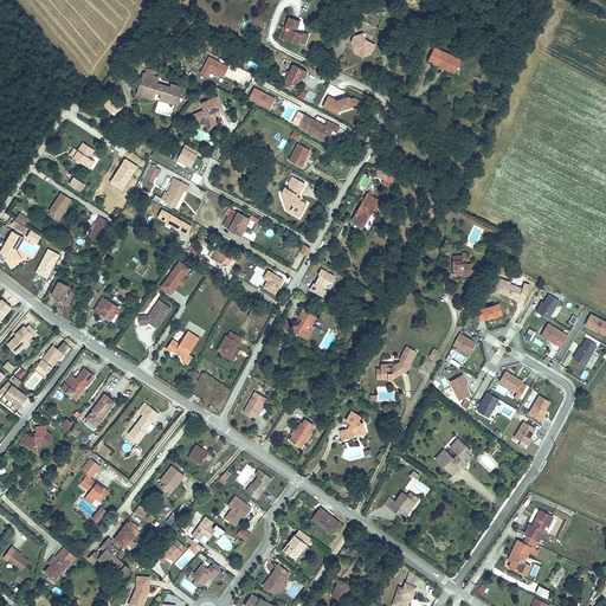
[(291,26),(287,36),(302,43),(303,42),(308,44),(313,33),(307,30),(305,33),(301,30),(304,20),(294,15),(290,25),(291,26)]
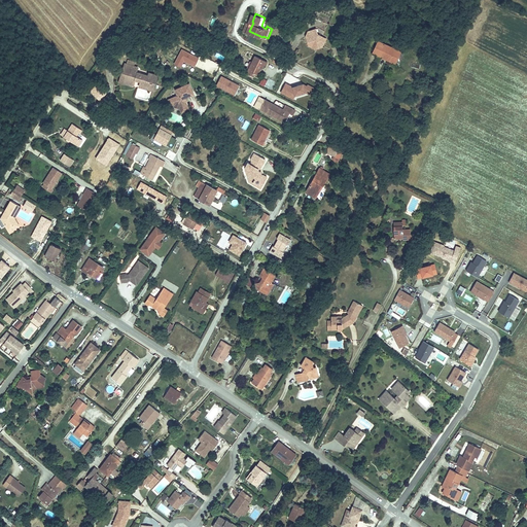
[(312,36),(308,37),(310,45),(316,48),(323,47),(327,40),(320,36),(318,30),(311,32),(312,36)]
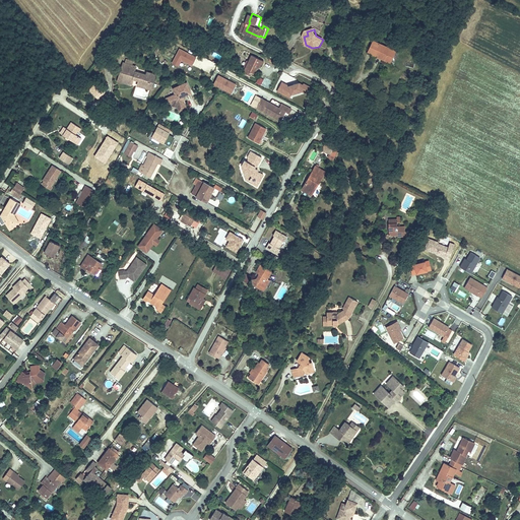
[(368,51),(377,56),(378,53),(386,57),(385,60),(392,64),(398,52),(374,40),(368,51)]
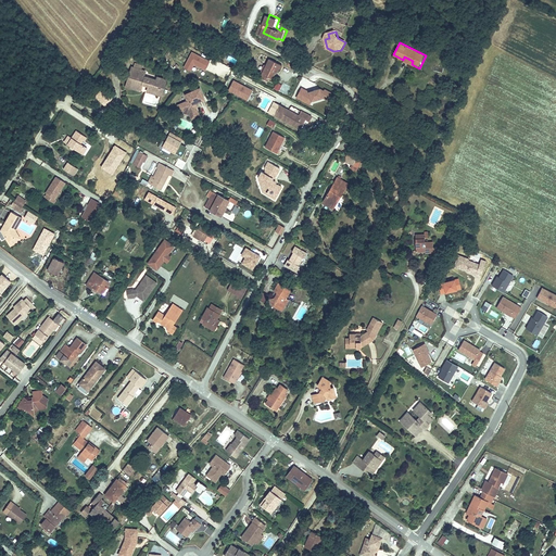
[(190,51),(184,67),(191,71),(194,64),(205,70),(210,60),(190,51)]
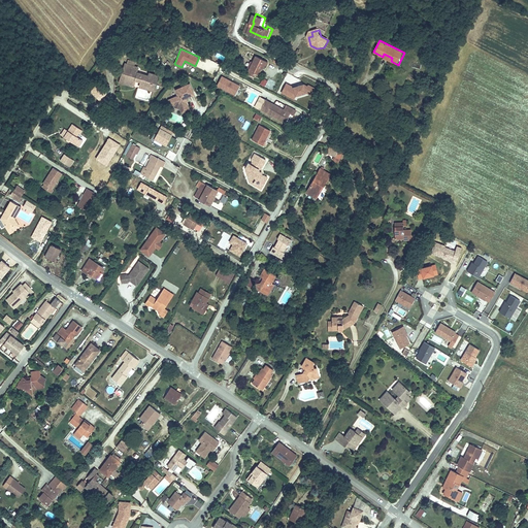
[(216,76),(221,65),(203,56),(198,67),(216,76)]
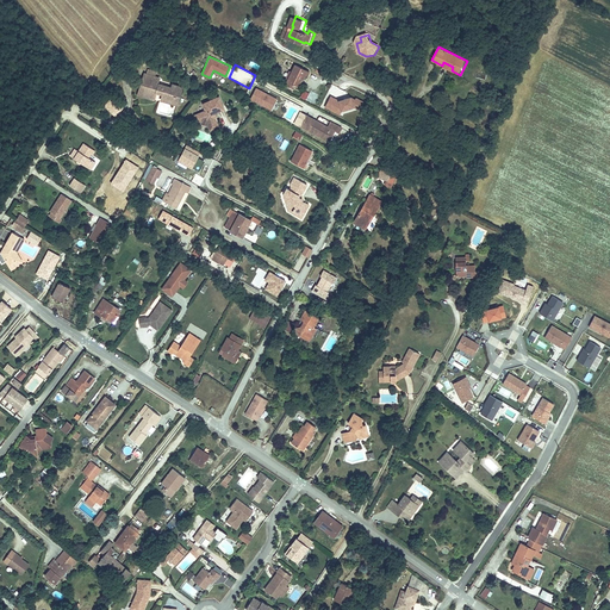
[(297,64),(293,70),(287,81),(296,86),(298,88),(303,80),(304,80),(307,76),(309,78),(312,72),(297,64)]
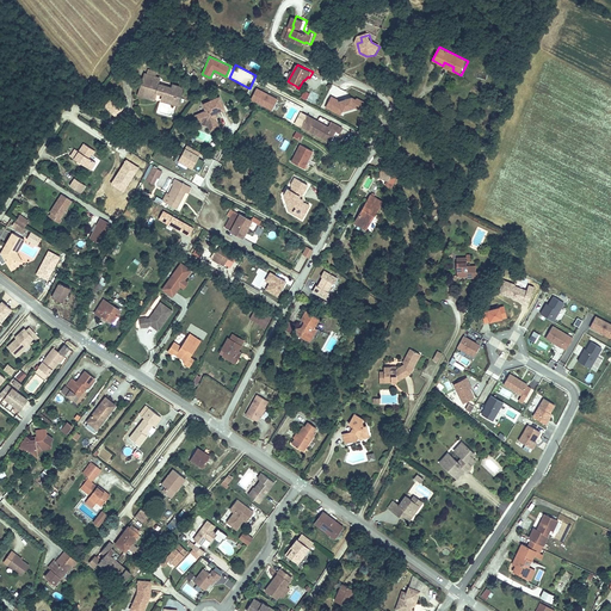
[(288,81),(294,71),(292,71),(285,81),(288,82),(287,85),(294,90),(296,86),(288,81)]
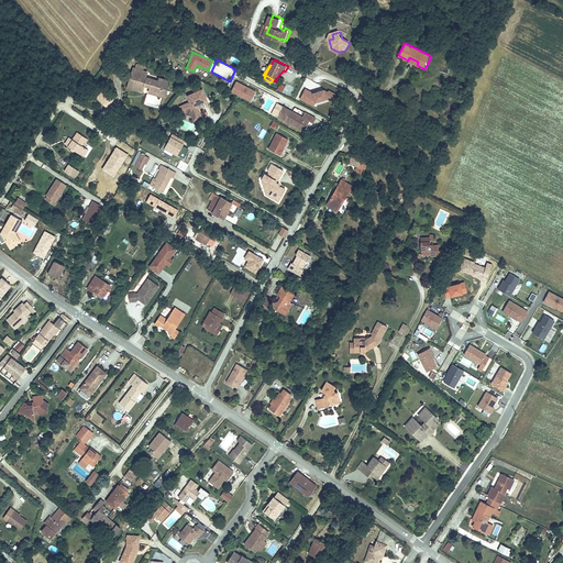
[(129,90),(139,92),(140,88),(144,90),(145,87),(152,89),(152,91),(163,95),(166,85),(155,81),(147,79),(150,74),(135,69),(129,90)]
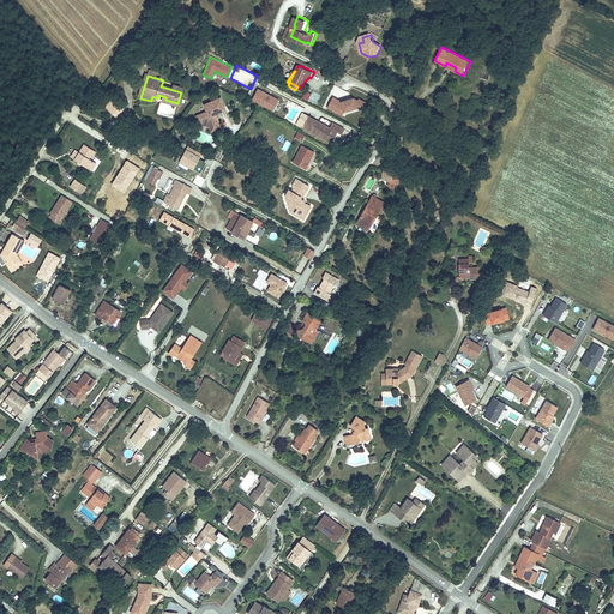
[(170,83),(169,89),(181,92),(178,103),(166,100),(164,103),(181,109),(187,89),(170,83)]
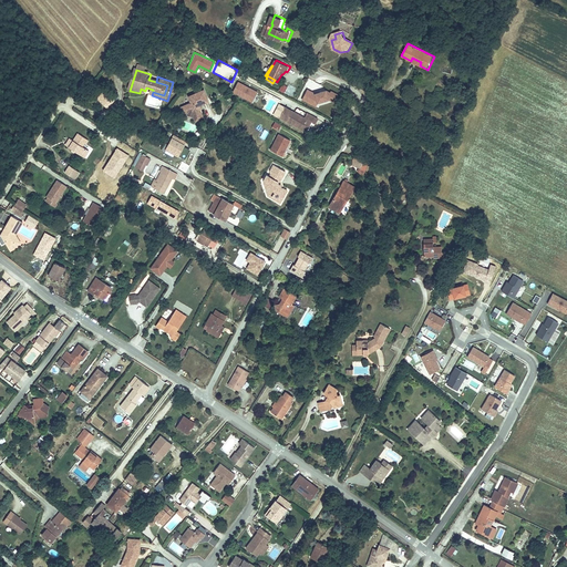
[(238,81),(233,92),(253,102),(258,91),(238,81)]
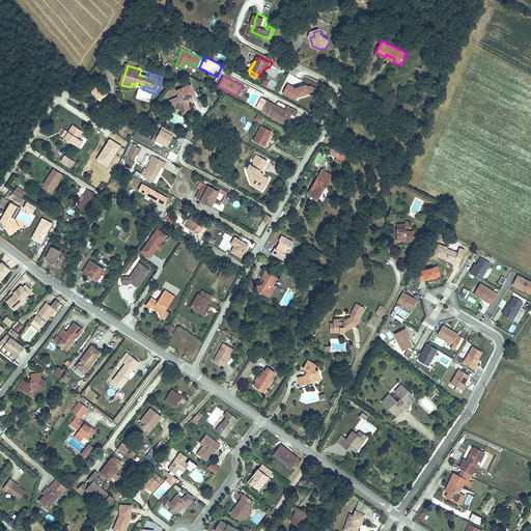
[(315,89),(310,86),(309,87),(305,85),(295,88),(287,84),(282,93),(295,100),(297,96),(307,93),(311,95),(315,89)]
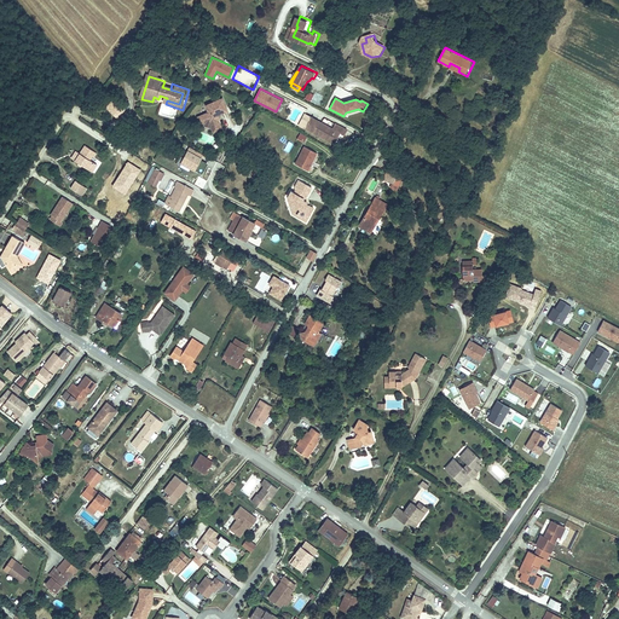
[(227,113),(221,100),(206,109),(209,116),(198,121),(200,122),(200,123),(201,126),(202,126),(202,127),(206,126),(212,127),(213,131),(220,128),(217,121),(219,117),(227,113)]
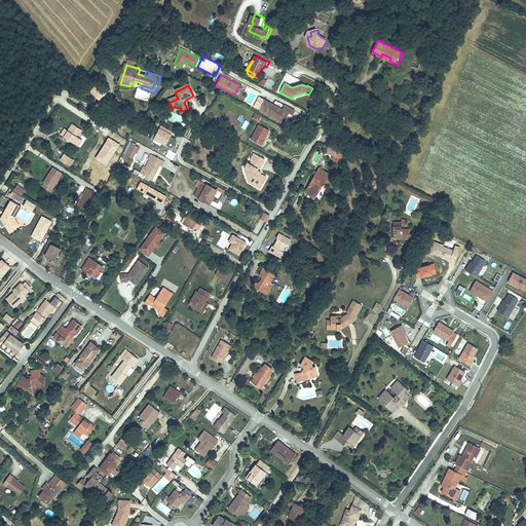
[(99,86),(91,92),(101,102),(107,95),(99,86)]
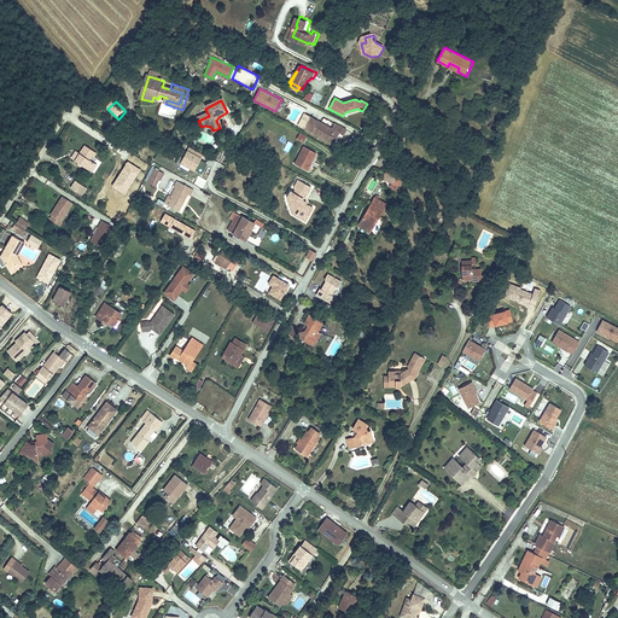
[(336,133),(315,122),(309,130),(337,146),(343,136),(336,133)]
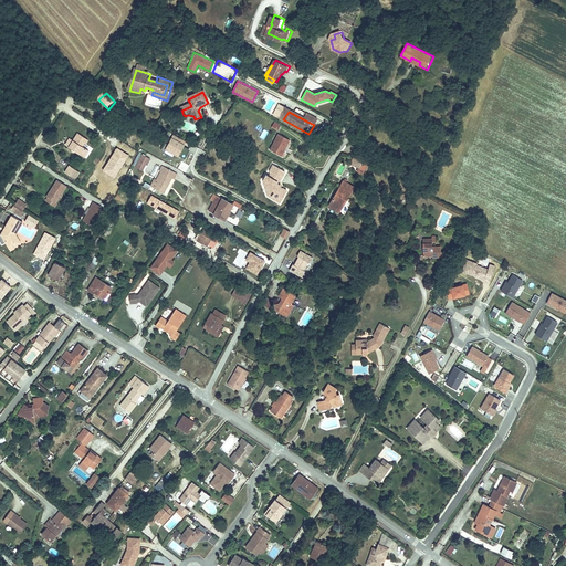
[(307,122),(314,125),(318,127),(322,122),(311,116),(307,122)]
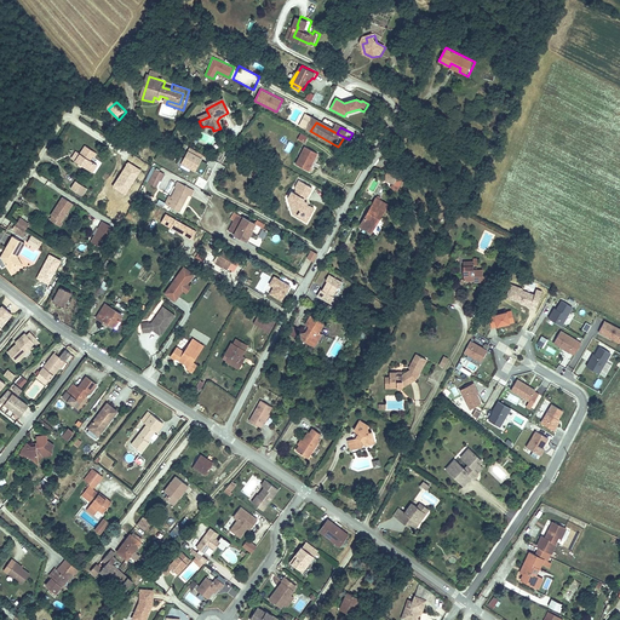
[(76,164),(91,172),(97,164),(95,162),(91,161),(96,154),(86,148),(76,164)]
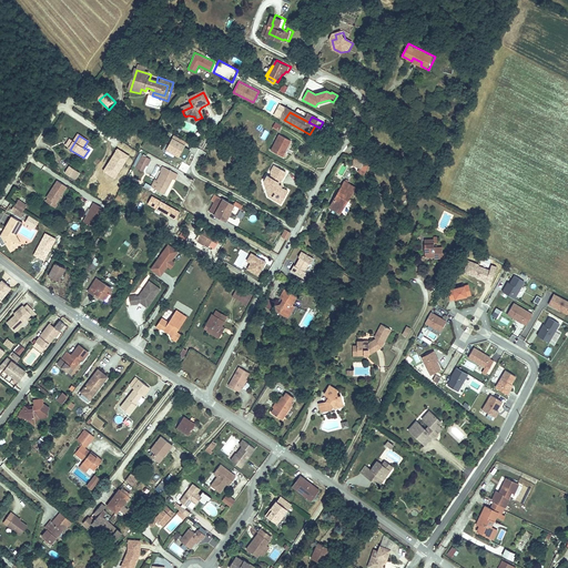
[(279,135),(270,151),(282,158),(284,154),(282,153),(285,148),(287,149),(291,142),(279,135)]
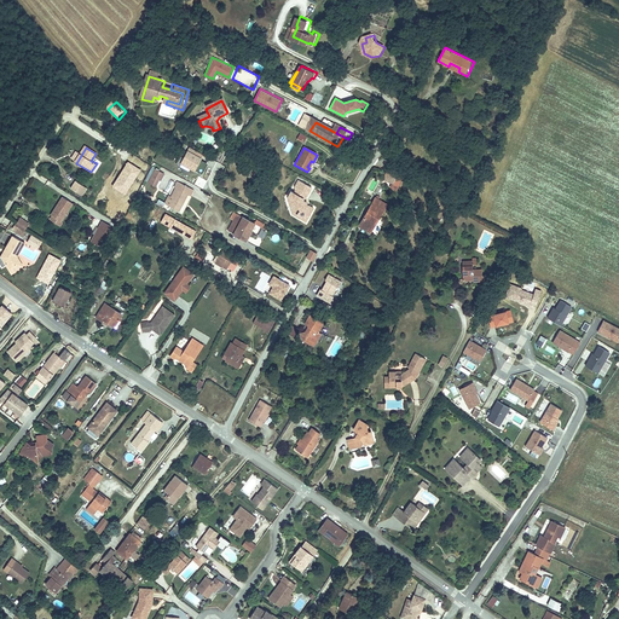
[(206,155),(194,149),(186,162),(195,167),(194,169),(204,175),(209,166),(203,163),(203,160),(206,155)]
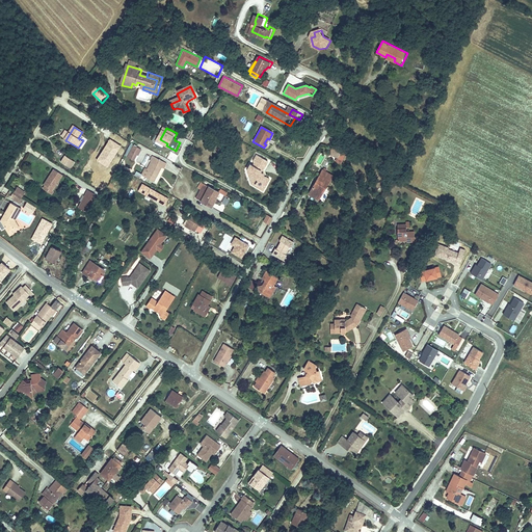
[(166,145),(167,143),(160,139),(157,143),(165,148),(166,145)]
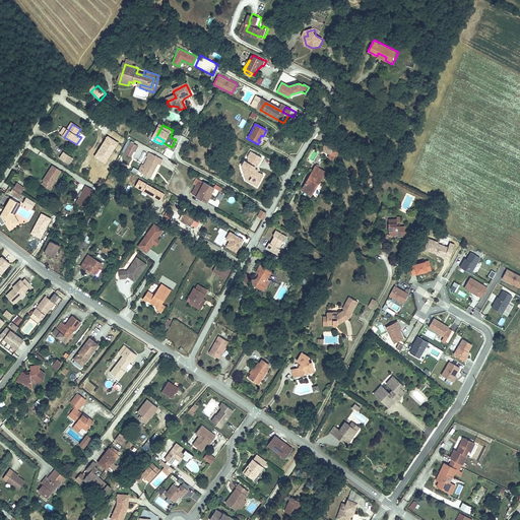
[(133,157),(136,151),(137,152),(140,146),(132,142),(126,153),(133,157)]
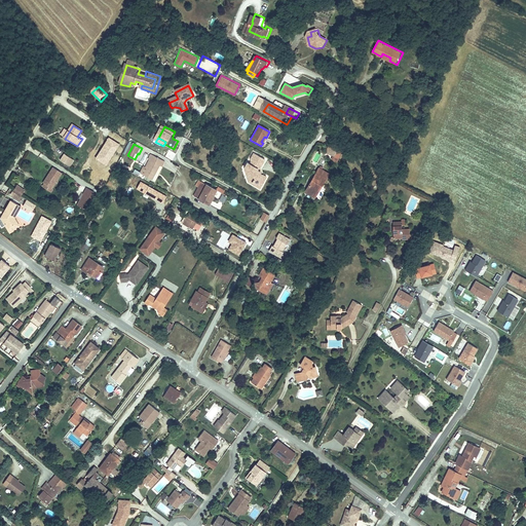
[(340,152),(329,146),(326,153),(336,158),(340,152)]
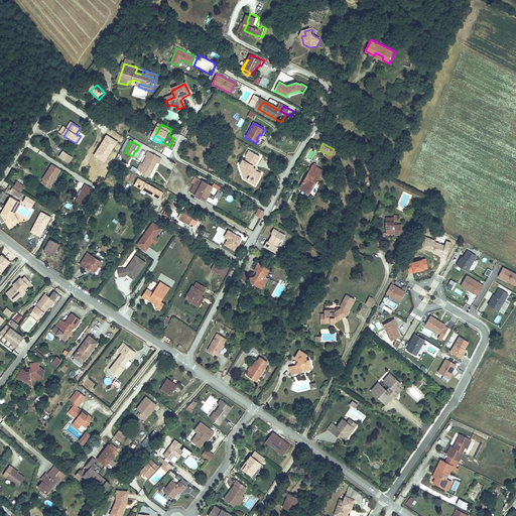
[(57,158),(66,163),(71,156),(61,151),(57,158)]
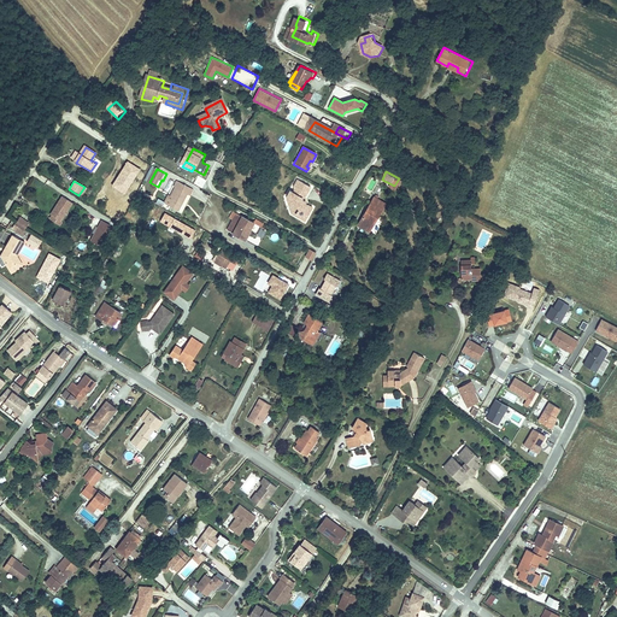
[(181,183),(170,204),(180,210),(189,193),(193,195),(195,191),(181,183)]
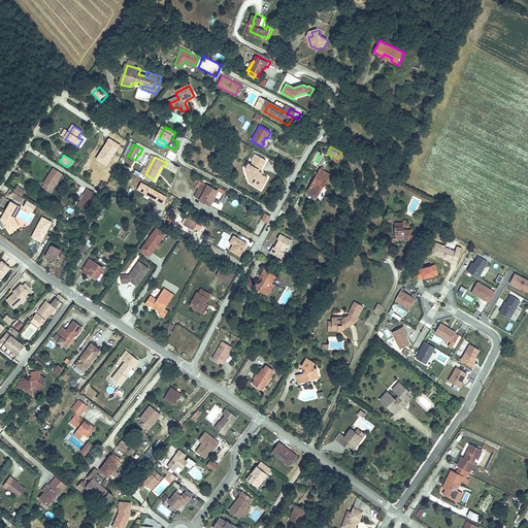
[(251,163),(249,166),(257,171),(259,171),(263,163),(252,157),(249,161),(251,163)]
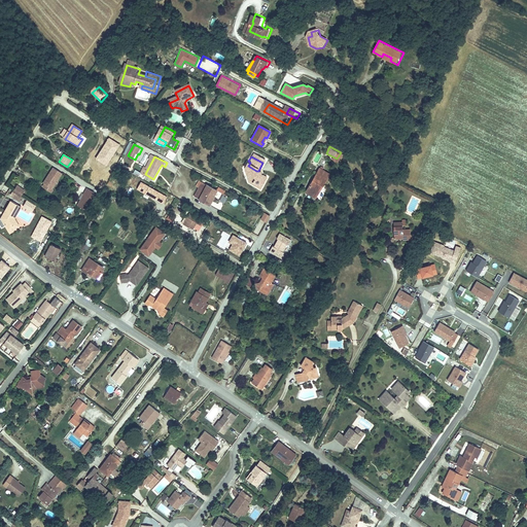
[(257,191),(264,180),(259,177),(258,174),(256,175),(255,172),(256,171),(248,166),(247,168),(245,167),(242,171),(243,171),(247,185),(257,191)]
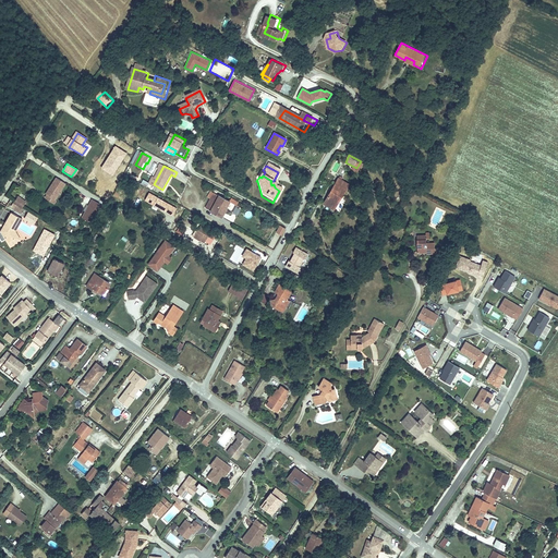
[(324,203),(331,206),(336,198),(340,201),(349,184),(339,178),(324,203)]
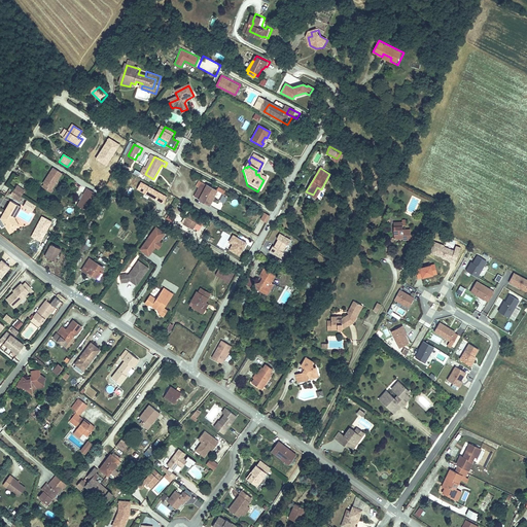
[(43,185),(45,187),(51,190),(62,174),(54,169),(43,185)]
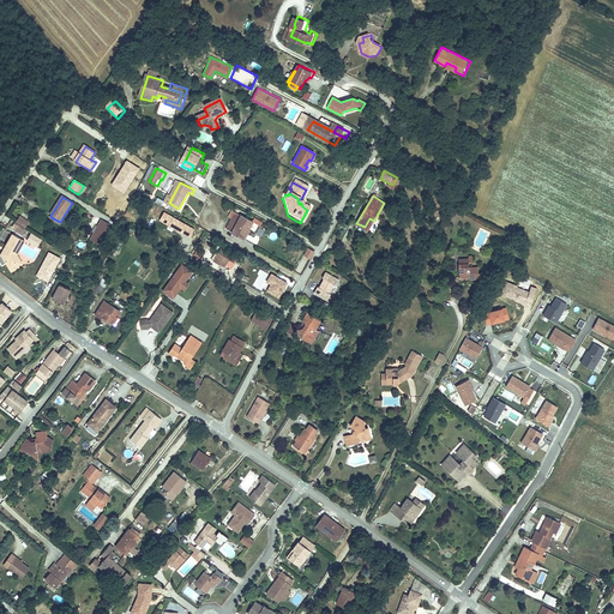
[(60,222),(53,218),(50,223),(59,228),(62,223),(60,222)]
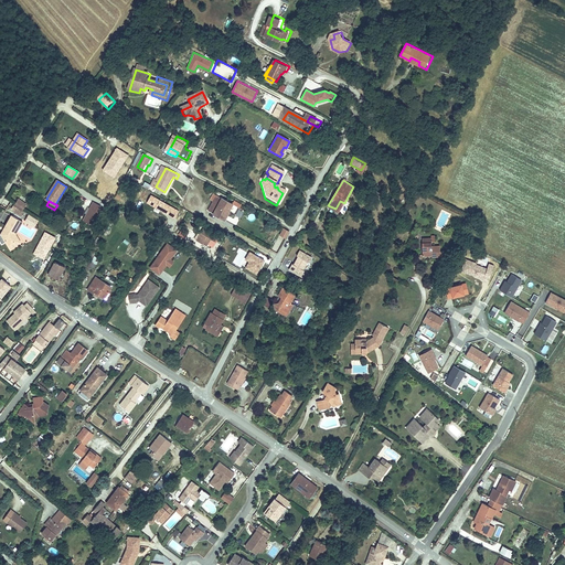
[(83,221),(94,225),(103,205),(92,201),(83,221)]
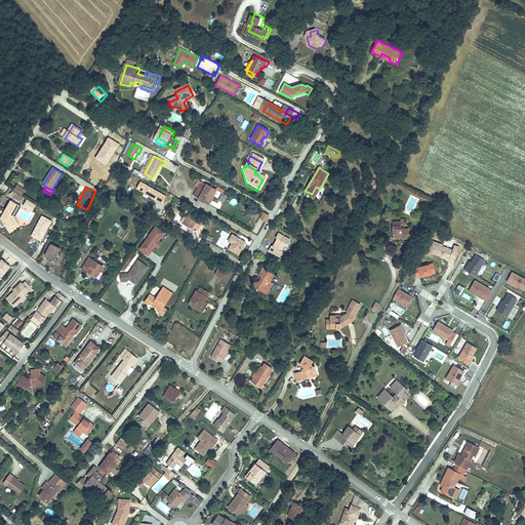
[(203,187),(197,195),(213,205),(217,200),(214,198),(215,195),(203,187)]
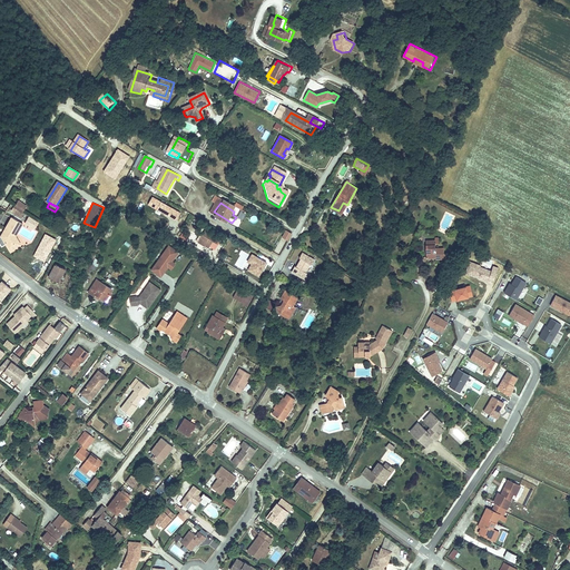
[(242,209),(244,205),(238,203),(233,215),(244,218),(247,212),(242,209)]
